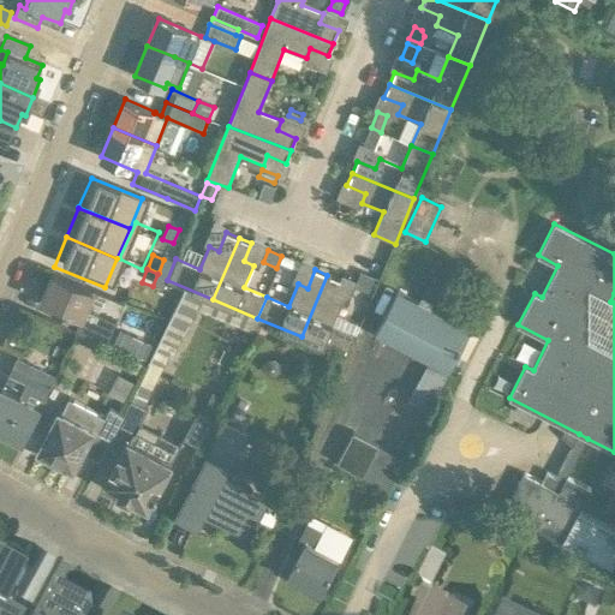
[(106,344),(109,338),(124,302),(53,273),(41,302),(81,318),(75,330),(106,344)]
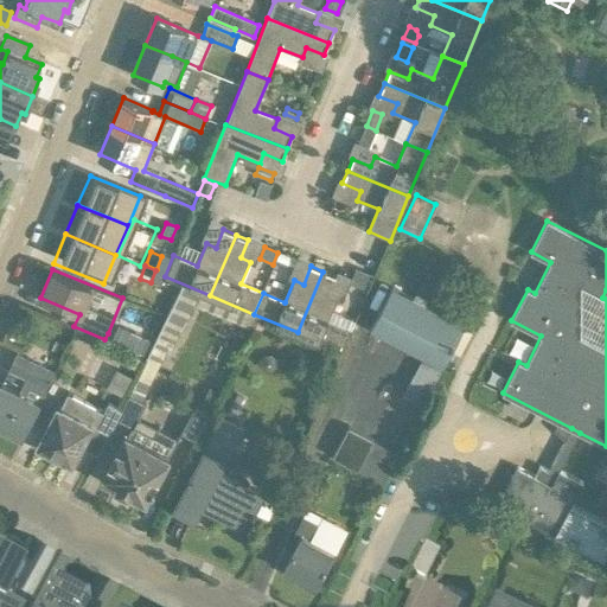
[(369,274),(356,269),(350,282),(363,288),(369,274)]
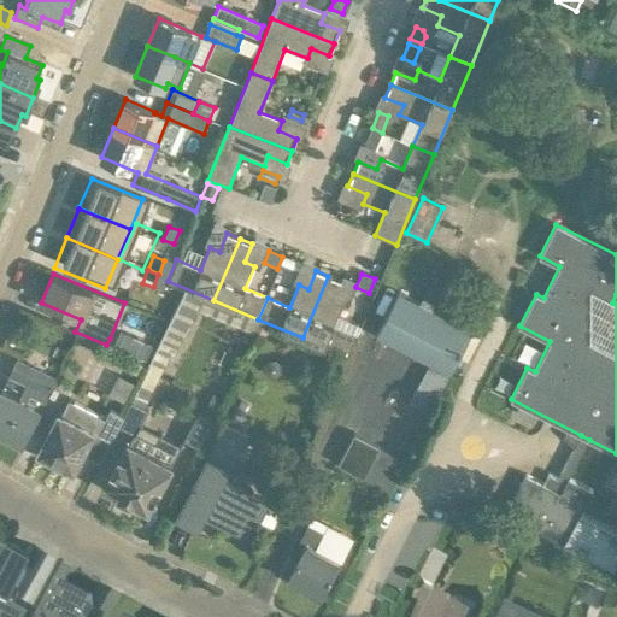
[(328,276),(303,338),(348,357),(358,336),(334,325),(342,304),(333,299),(341,281),(328,276)]
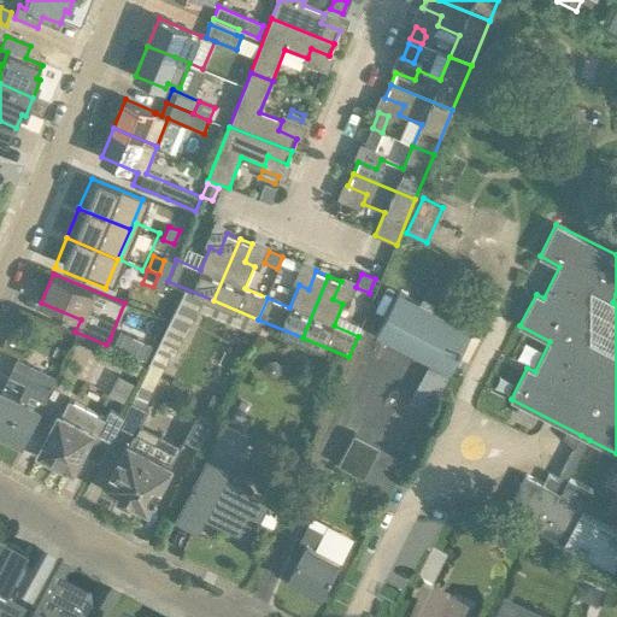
[(186,289),(131,400),(146,409),(171,353),(175,356),(204,298),(186,289)]
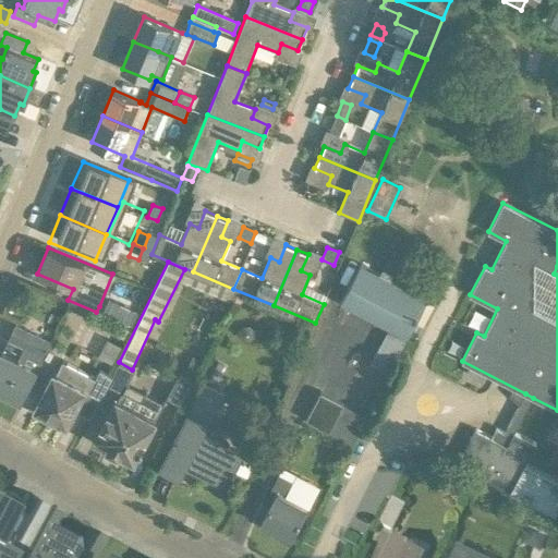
[(388,375),(407,339),(427,299),(361,264),(339,304),(388,329),(370,365),(388,375)]
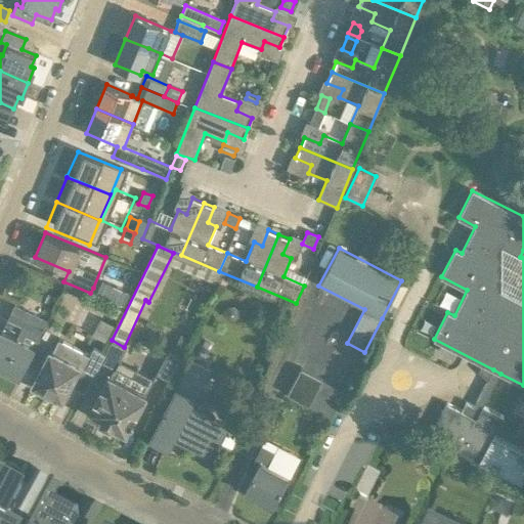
[(111,301),(123,307),(130,294),(117,288),(111,301)]
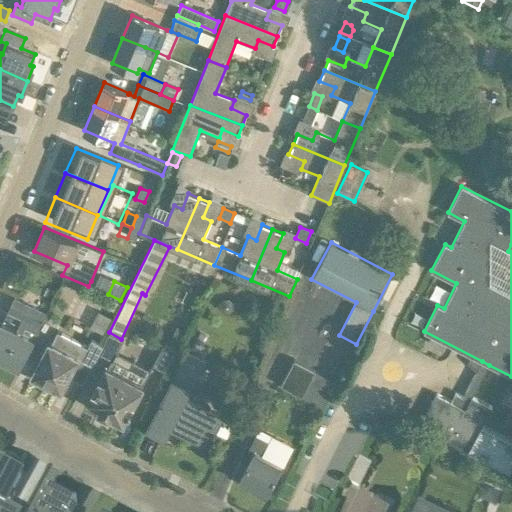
[(36,308),(14,298),(7,312),(21,319),(16,329),(2,321),(0,324),(0,358),(1,357),(18,365),(49,303),(41,299),(36,308)]
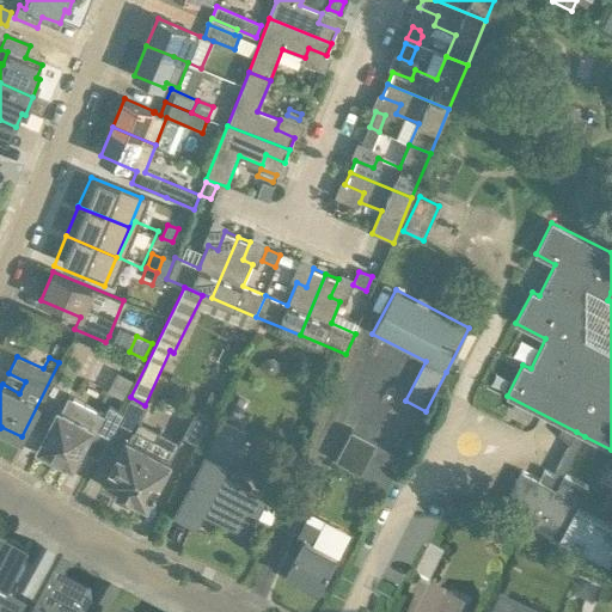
[(138,372),(144,360),(134,356),(128,367),(138,372)]
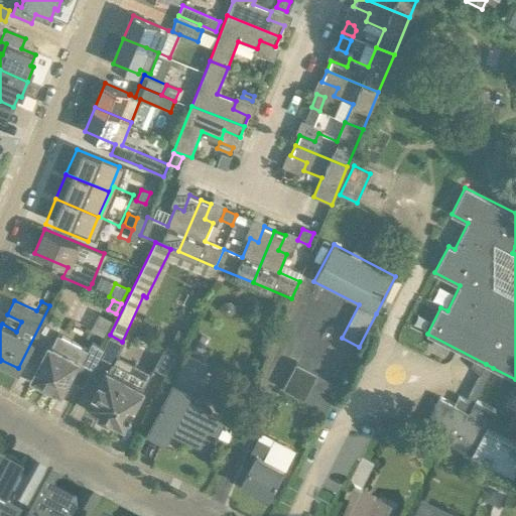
[(224,312),(227,314),(233,312),(235,308),(234,304),(229,301),(223,303),(222,307),(224,312)]
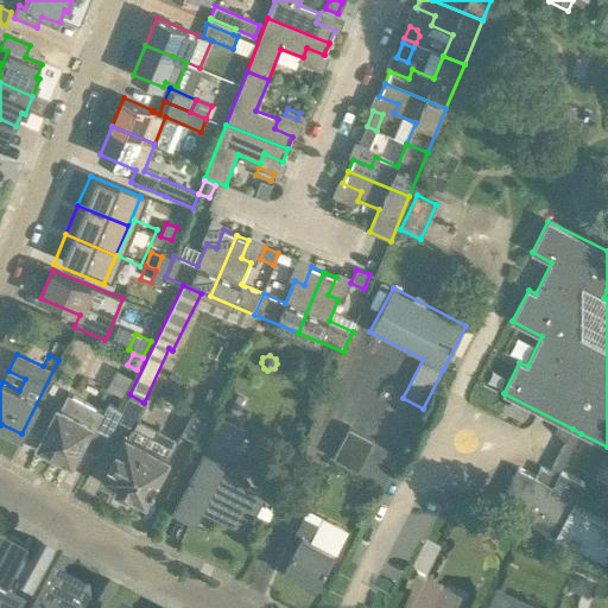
[(116,420),(121,410),(108,403),(103,412),(68,393),(62,405),(58,404),(38,444),(44,448),(44,449),(46,453),(52,456),(57,455),(57,454),(73,462),(80,448),(97,456),(116,420)]
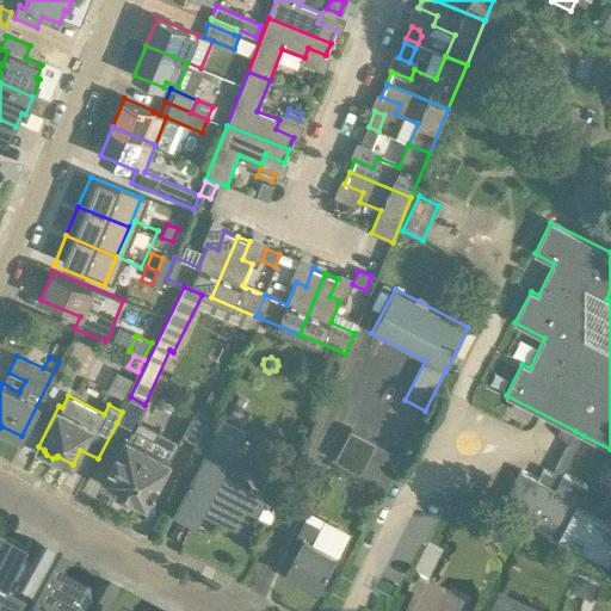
[(127,401),(122,412),(117,423),(131,430),(135,431),(140,420),(147,405),(144,405),(130,396),(127,401)]
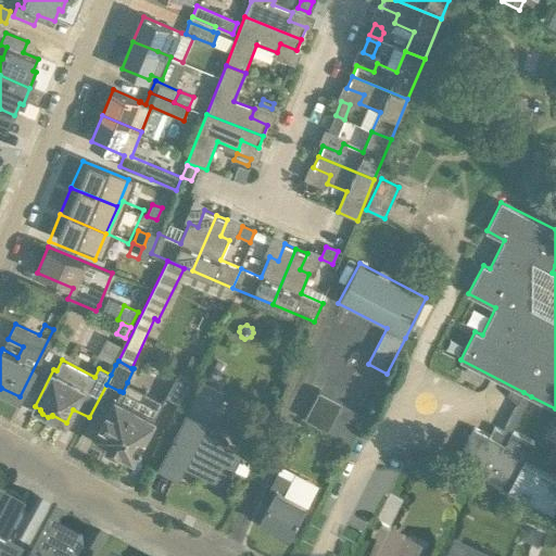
[(191,378),(178,371),(165,396),(178,404),(191,378)]
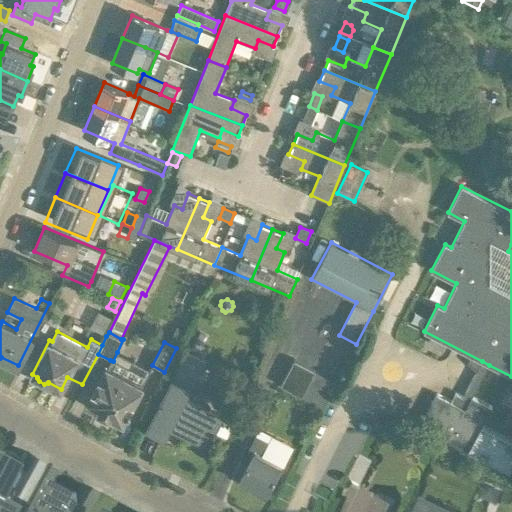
[(225,439),(234,422),(187,397),(205,362),(187,352),(147,429),(164,438),(170,426),(191,438),(192,436),(207,444),(213,433),(225,439)]
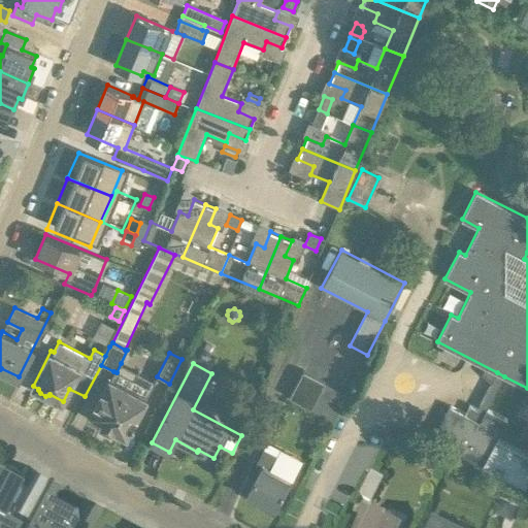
[(303,371),(289,398),(333,421),(347,394),(303,371)]
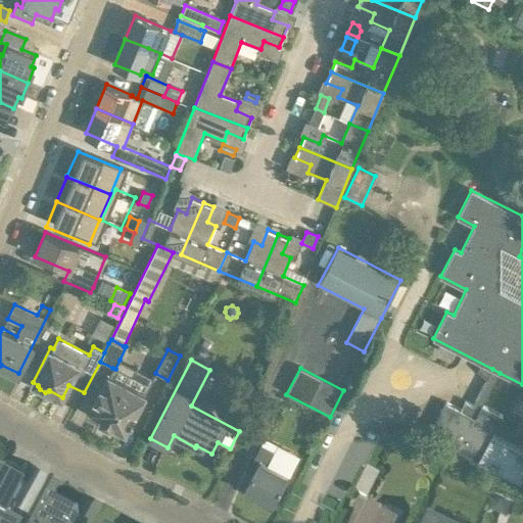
[(500,373),(492,369),(473,406),(465,401),(460,410),(445,402),(428,436),(522,485),(522,450),(492,435),(503,416),(482,406),(500,373)]
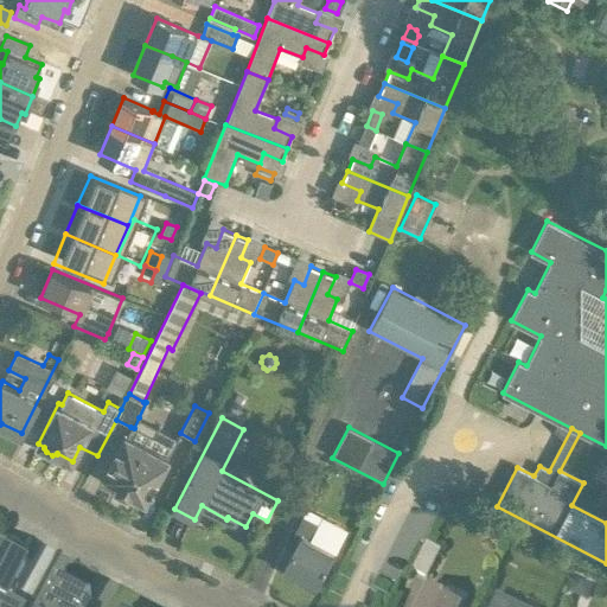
[(127,432),(104,474),(116,481),(114,485),(128,493),(129,491),(133,493),(132,498),(138,502),(141,498),(146,500),(154,484),(155,480),(158,481),(172,455),(127,432)]
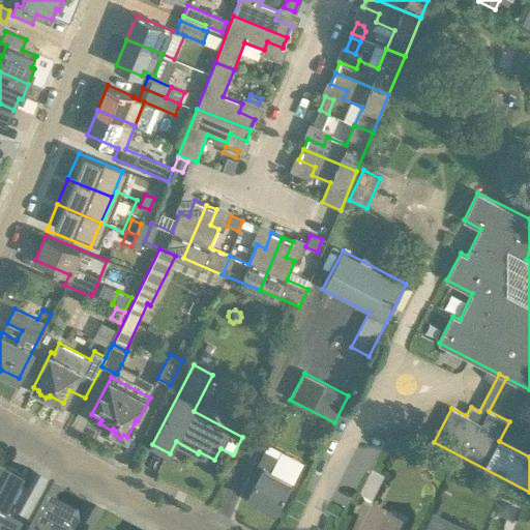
[(275,509),(291,479),(271,470),(277,457),(264,449),(257,464),(262,467),(247,495),(275,509)]
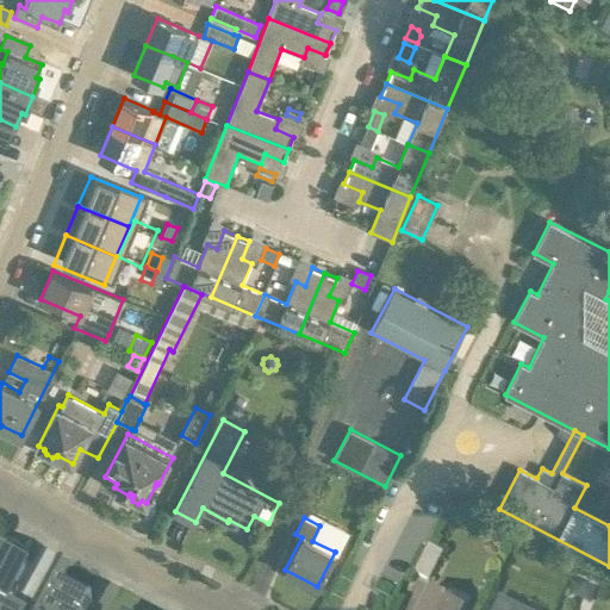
[(429,583),(443,555),(428,547),(414,574),(429,583)]
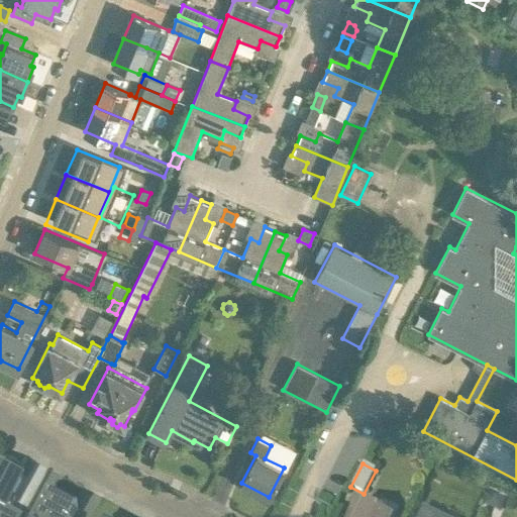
[(18,516),(6,511),(22,481),(0,469),(0,516),(18,516)]
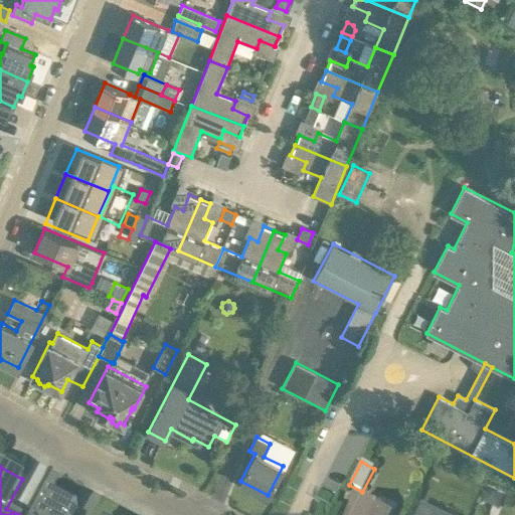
[(76,509),(77,507),(75,506),(75,507),(48,493),(42,503),(43,503),(37,514),(72,514),(76,509)]
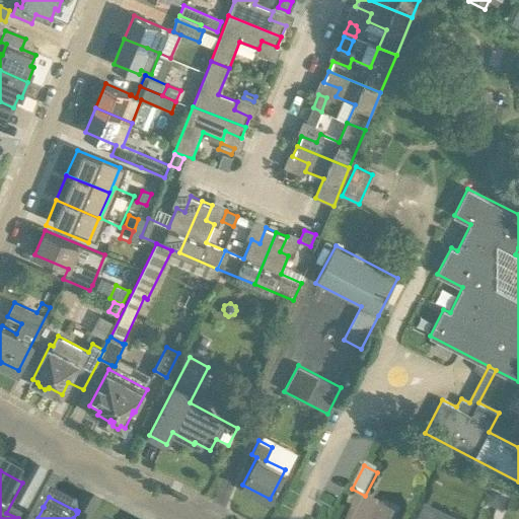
[(379,509),(367,504),(366,507),(365,507),(359,518),(390,518),(377,513),(379,509)]
